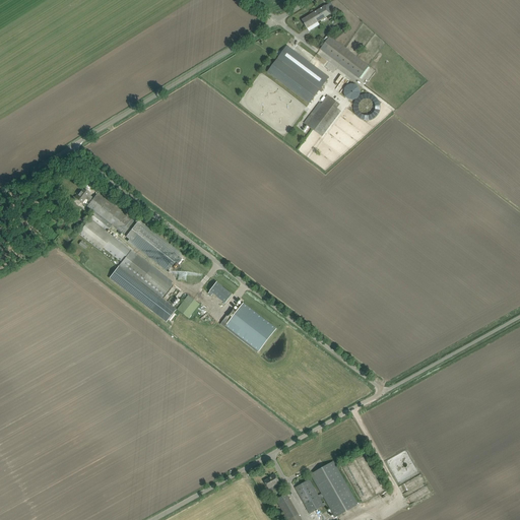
[(336,11),(331,2),(302,20),(307,28),(336,11)]
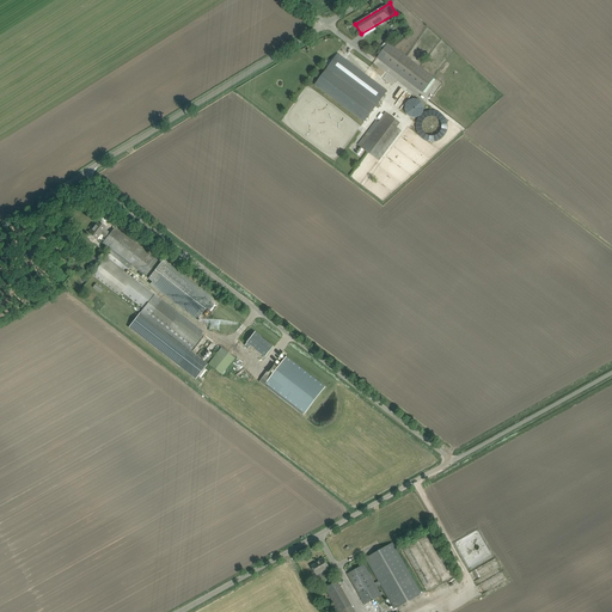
[(434,77),(389,43),(377,59),(423,92),(434,77)]
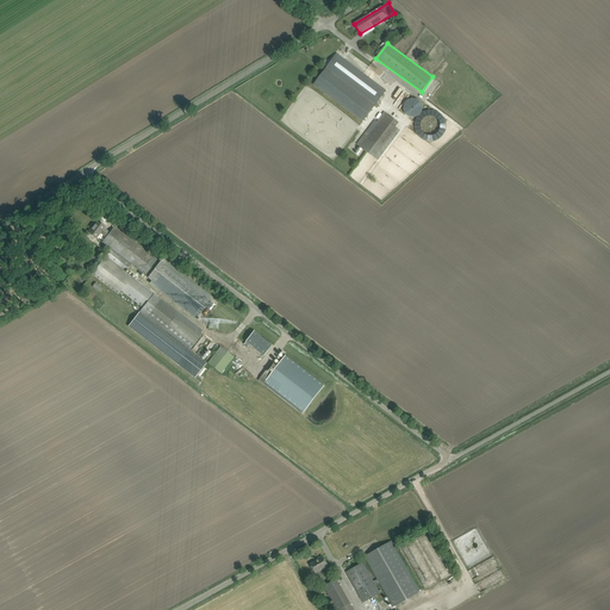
[(386,91),(337,54),(313,86),(362,122),(386,91)]
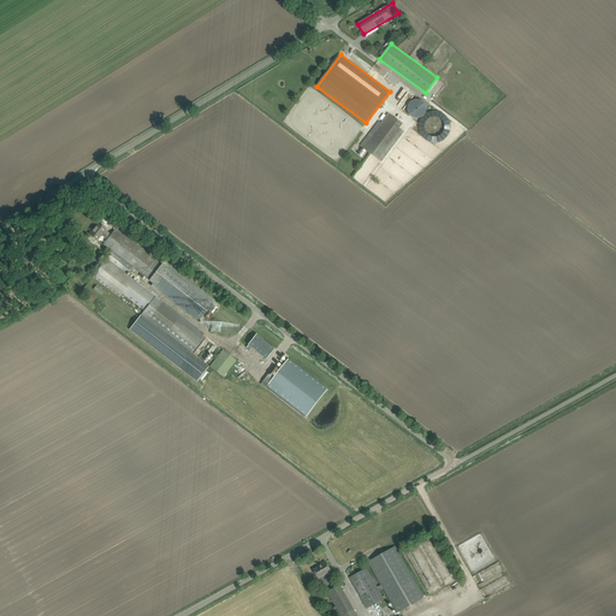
[(372,135),(371,132),(360,147),(381,161),(404,131),(400,128),(403,124),(389,113),(372,135)]
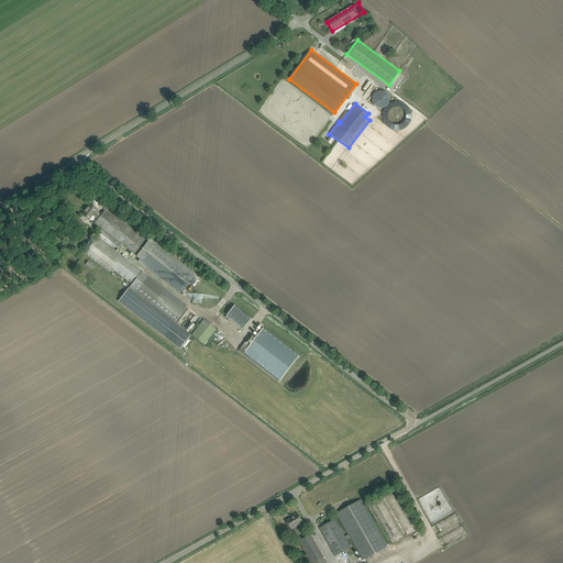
[(389,141),(393,142),(397,142),(403,140),(404,139),(406,136),(408,132),(409,129),(409,127),(409,123),(408,121),(406,118),(405,116),(403,114),(400,113),(397,112),(395,112),(392,112),(388,113),(385,116),(383,118),(381,121),(381,123),(379,125),(379,129),(381,131),(382,134),(383,136),(386,140),(389,141)]
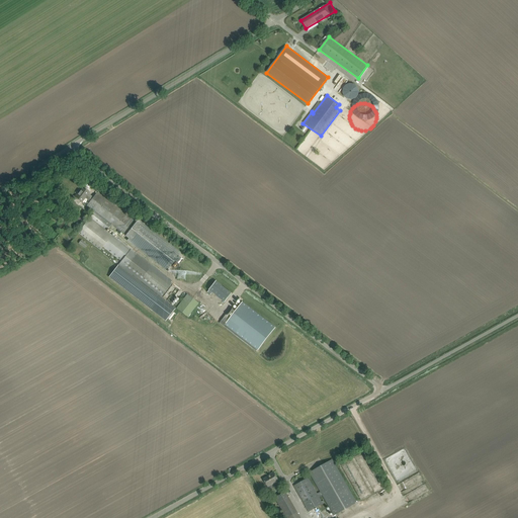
[(93,197),(88,194),(89,193),(83,188),(80,192),(79,192),(75,197),(82,202),(86,198),(90,201),(93,197)]
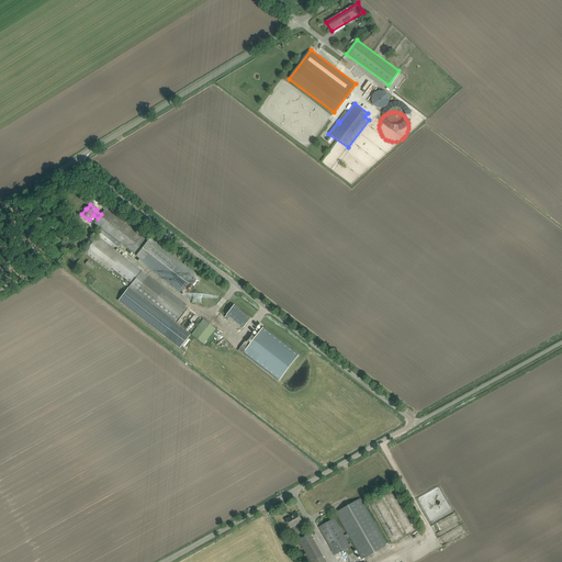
[(102,229),(85,253),(109,271),(112,268),(132,283),(130,288),(175,323),(187,307),(186,306),(186,305),(115,250),(121,244),(139,258),(137,261),(180,294),(189,283),(194,287),(201,280),(195,276),(197,274),(150,238),(148,242),(105,209),(101,214),(98,218),(94,224),(102,229)]
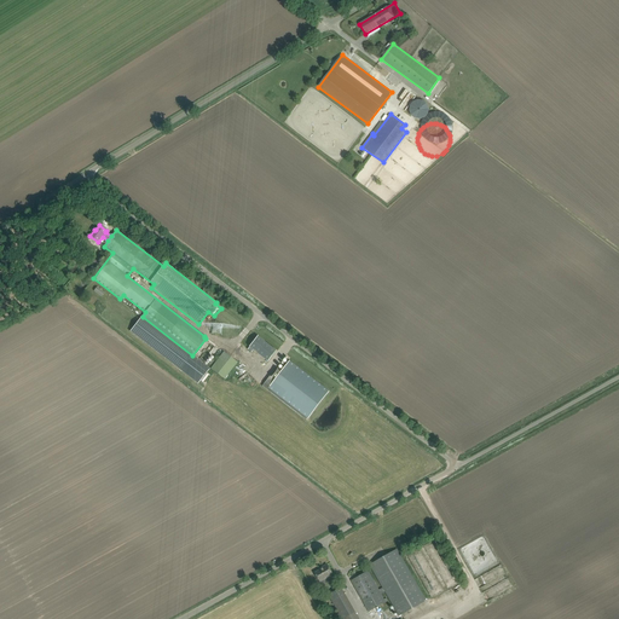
[(97,287),(94,290),(102,296),(105,293),(97,287)]
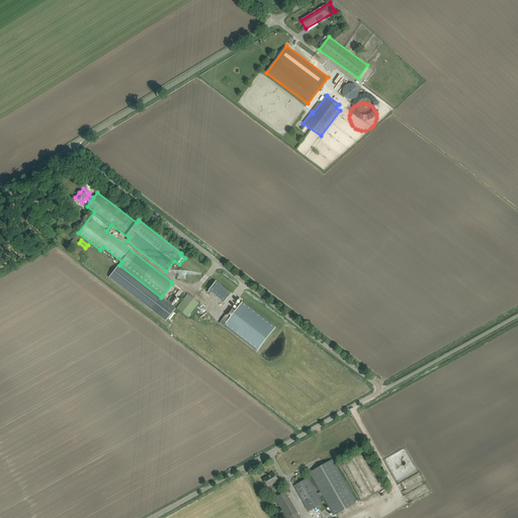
[(119,265),(109,278),(166,322),(176,309),(161,297),(119,265)]
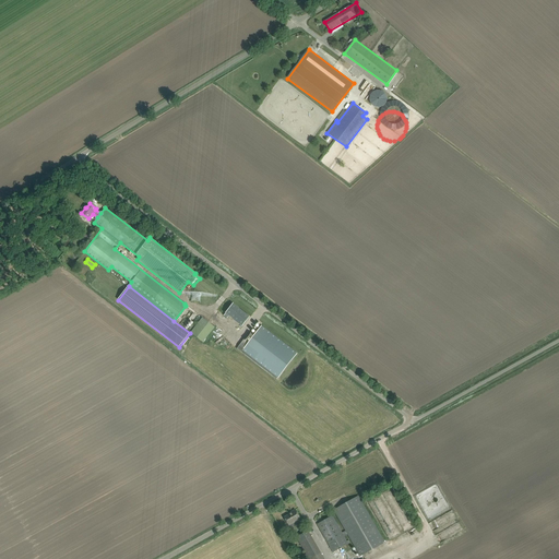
[(233,304),(225,313),(242,326),(250,317),(233,304)]
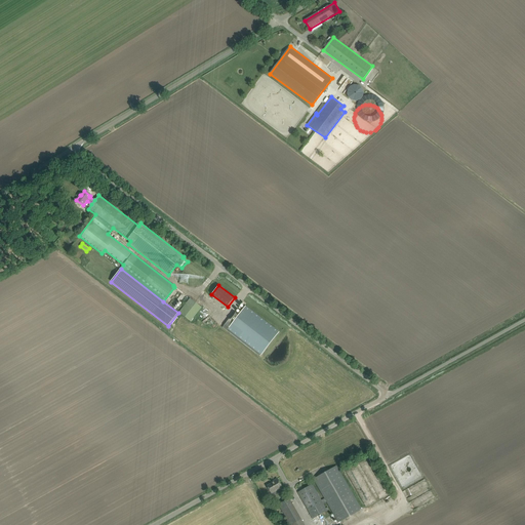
[(179,312),(191,321),(202,307),(190,297),(179,312)]
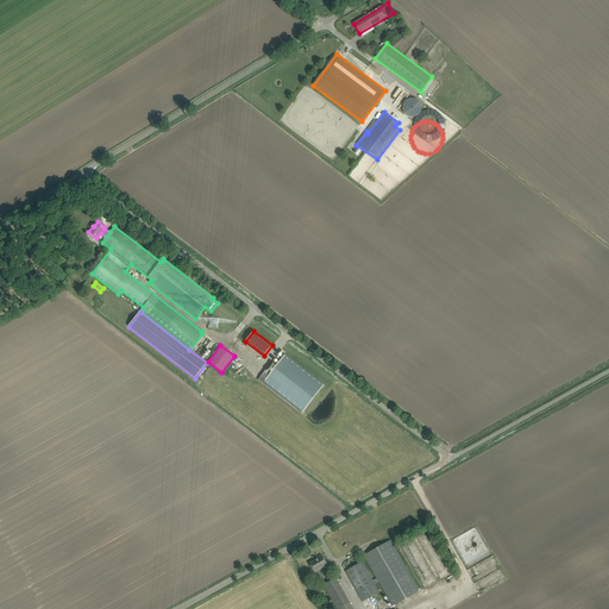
[(324,384),(286,355),(277,365),(272,362),(258,380),(301,413),(324,384)]
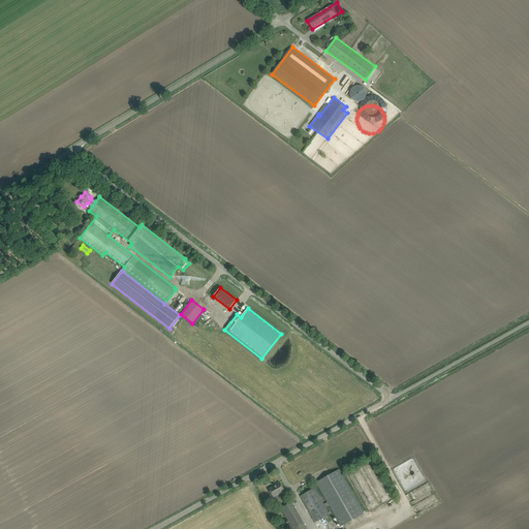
[(315,523),(330,515),(325,507),(330,505),(341,527),(365,514),(339,469),(316,483),(328,502),(323,504),(314,488),(300,496),(303,501),(315,523)]
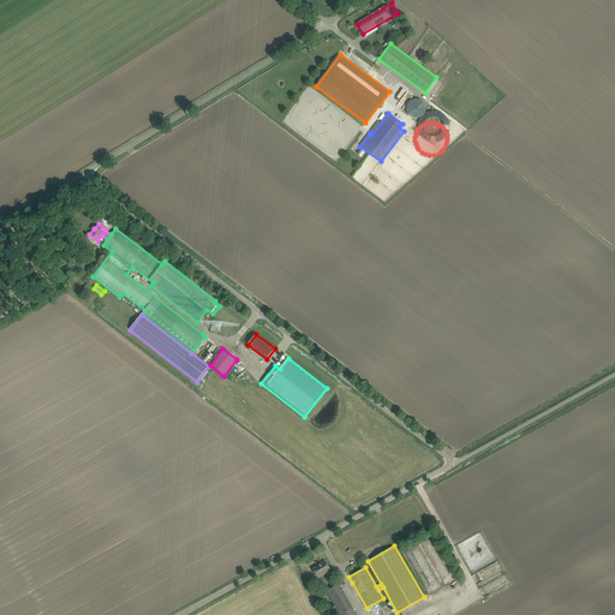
[(314,569),(318,578),(330,571),(326,561),(321,563),(322,565),(314,569)]
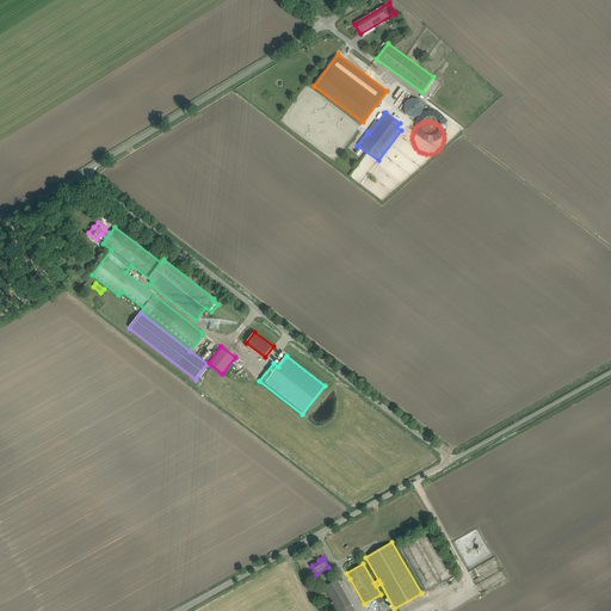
[(325,587),(338,610),(355,610),(337,580),(325,587)]
